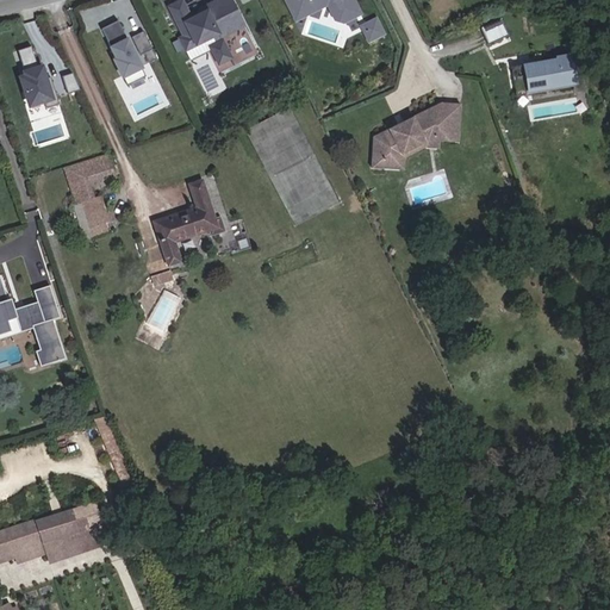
[(243,23),(230,0),(212,0),(207,2),(210,7),(199,13),(191,18),(180,0),(178,0),(168,6),(184,35),(179,37),(185,49),(197,43),(212,35),(216,42),(210,45),(218,62),(230,56),(219,35),(243,23)]
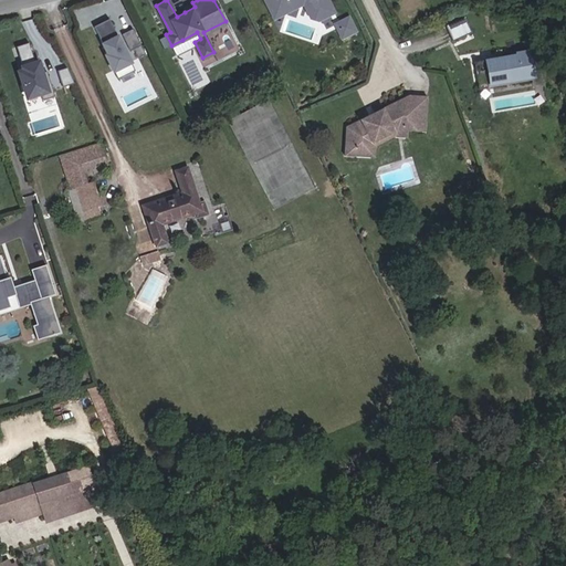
[(266,0),(272,10),(289,2),(291,7),(303,0),(305,4),(314,0),(315,0),(318,6),(327,0),(266,0)]
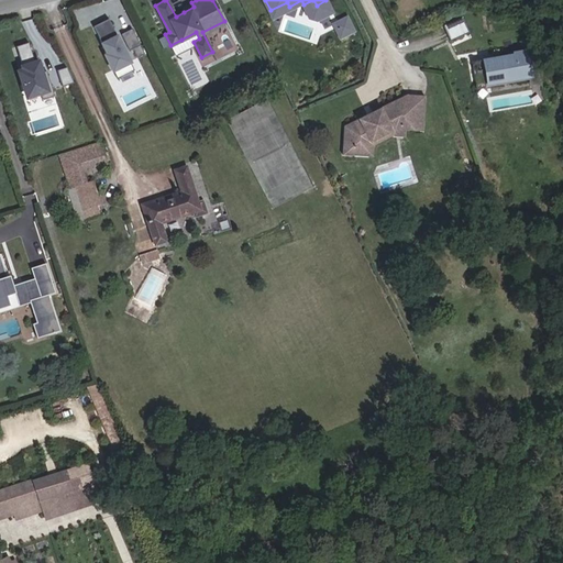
[(313,0),(312,0),(304,4),(309,14),(317,17),(332,9),(327,0),(326,0),(317,6),(313,0)]
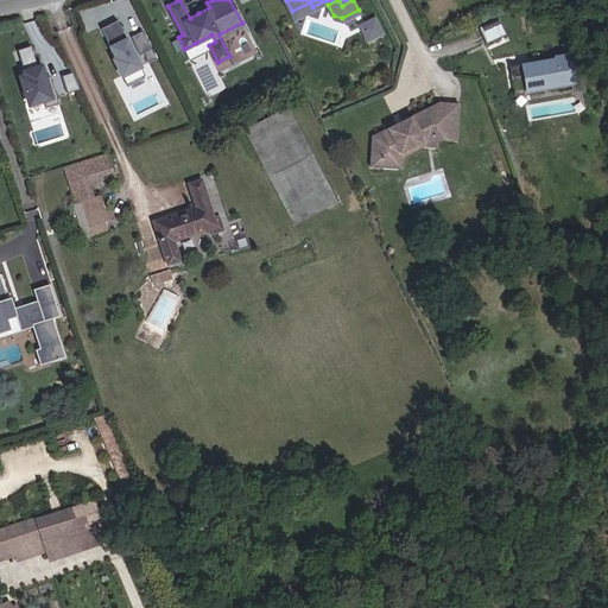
[(209,7),(207,2),(196,8),(198,13),(209,7)]
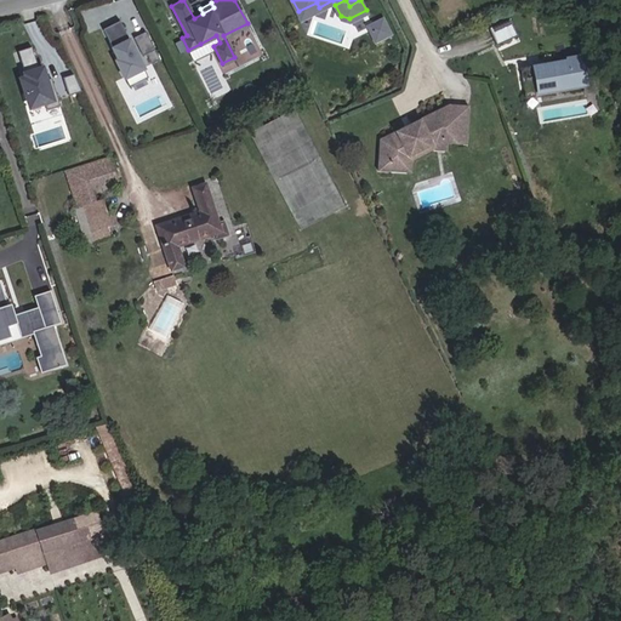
[(317,3),(298,11),(301,16),(319,7),(317,3)]
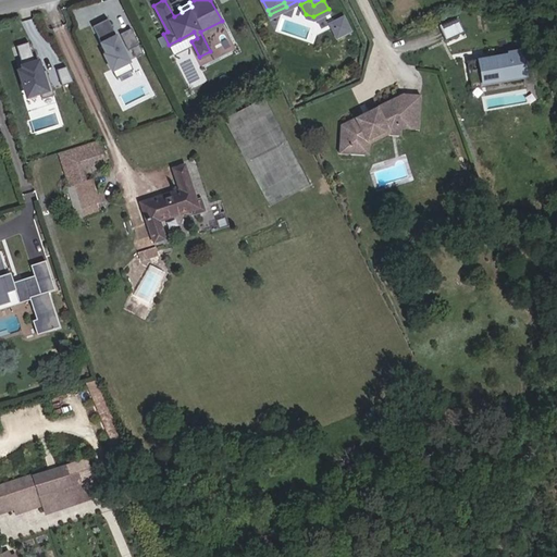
[(343,14),(334,19),(336,24),(332,26),(336,34),(349,27),(343,14)]
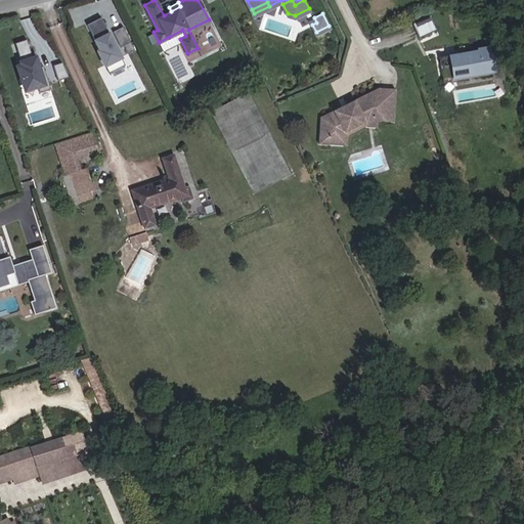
[(434,29),(428,14),(410,23),(417,37),(434,29)]
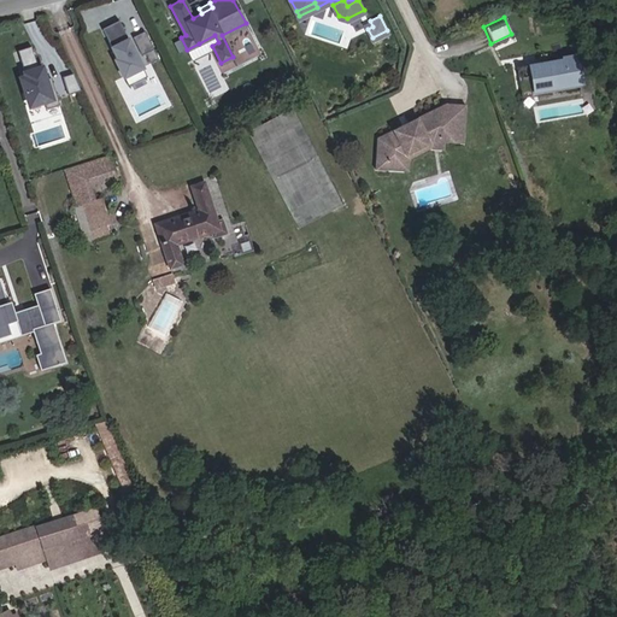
[(118,22),(101,30),(130,86),(146,77),(118,22)]
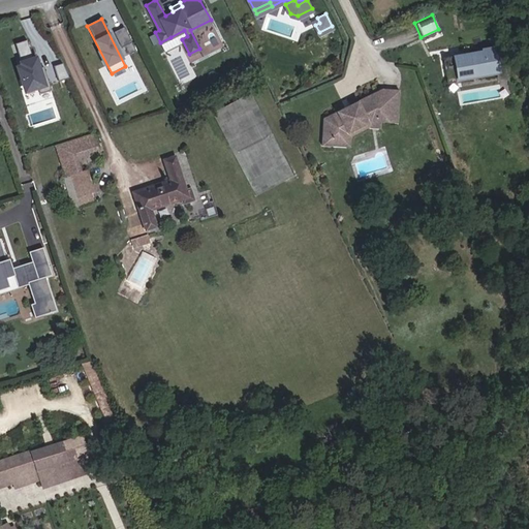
[(123,27),(113,32),(121,49),(131,43),(123,27)]
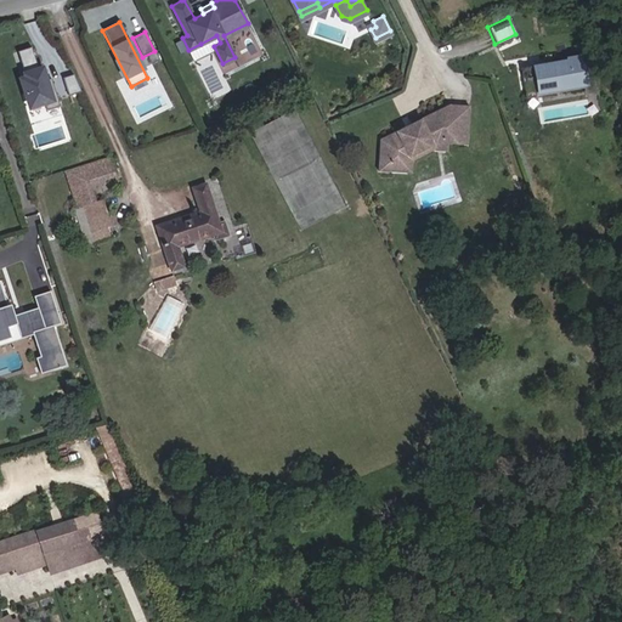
[(188,50),(193,58),(204,52),(201,44),(188,50)]
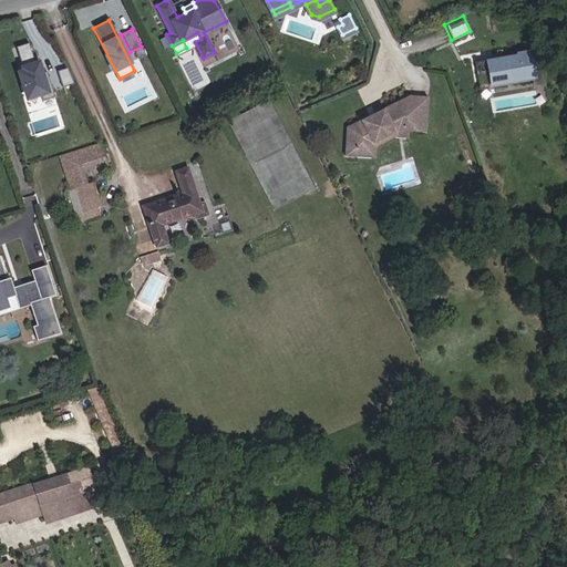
[(28,43),(16,48),(23,71),(18,72),(27,99),(40,94),(42,102),(54,98),(47,73),(41,74),(35,60),(33,61),(28,43)]
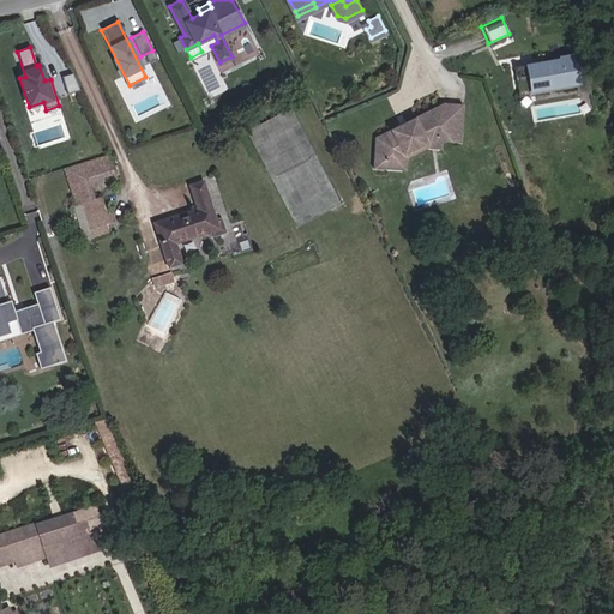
[(575,80),(571,54),(558,56),(558,60),(524,66),(524,62),(512,65),(515,79),(527,77),(528,89),(575,80)]
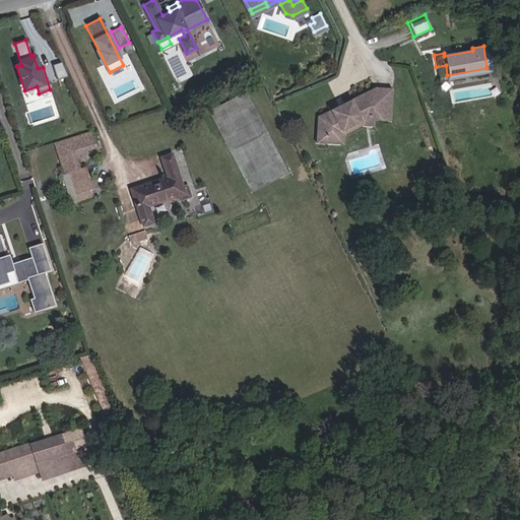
[(61,63),(53,66),(57,80),(68,77),(61,63)]
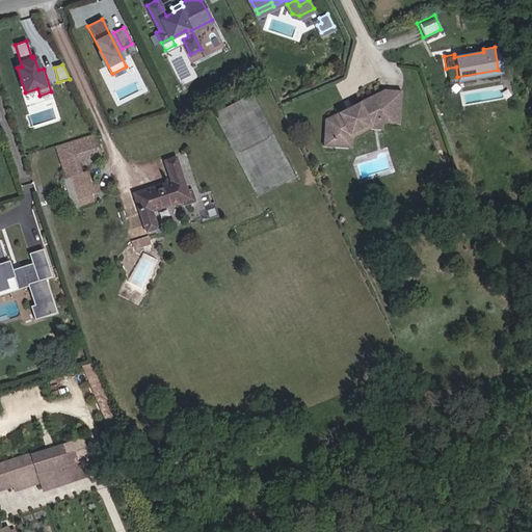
[(400,124),(401,90),(384,89),(362,102),(325,118),(323,147),(349,148),(350,135),(369,126),(369,120),(383,120),(383,124),(400,124)]
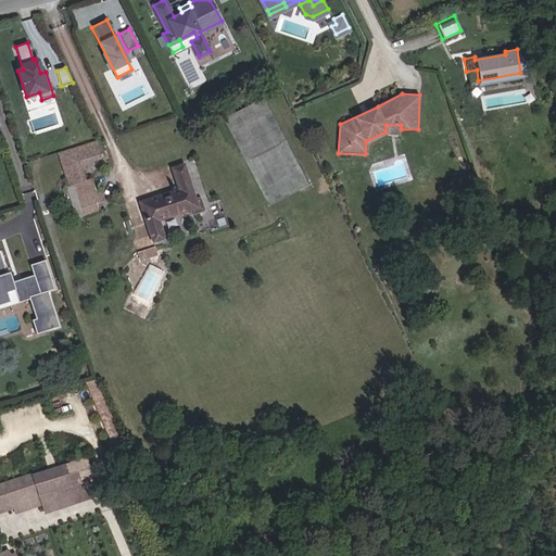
[(386,125),(386,131),(366,141),(365,154),(368,155),(369,144),(387,135),(401,136),(401,129),(401,125),(386,125)]
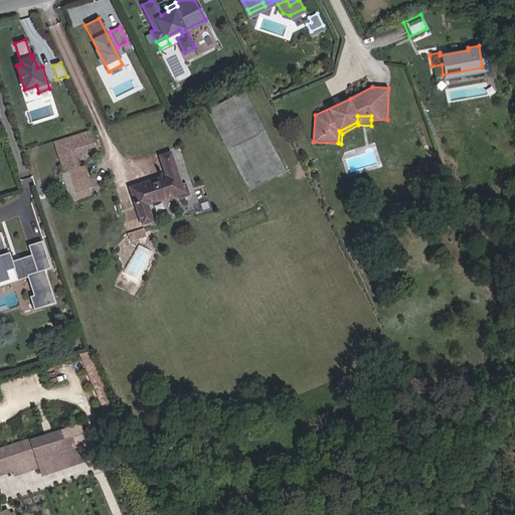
[(52,142),(62,172),(69,170),(77,167),(71,150),(95,143),(91,130),(52,142)]
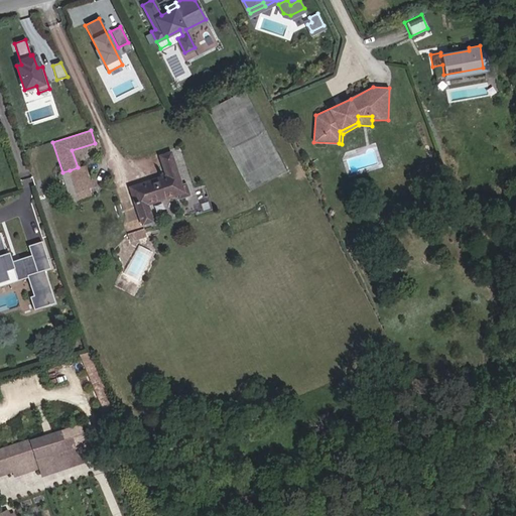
[(166,176),(131,188),(142,225),(153,222),(147,205),(177,195),(179,200),(189,196),(185,184),(181,185),(171,154),(160,157),(166,176)]
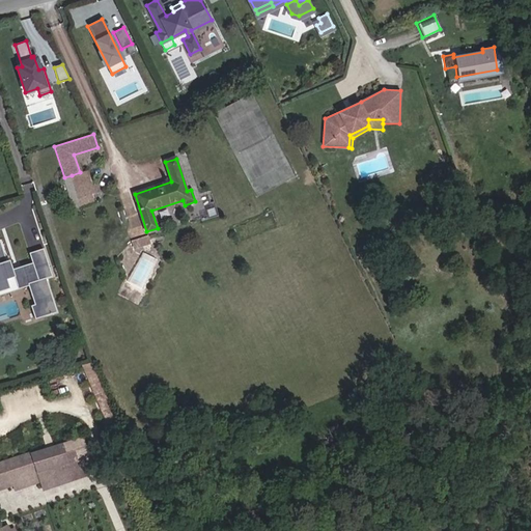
[(88,170),(84,171),(92,194),(95,192),(88,170)]
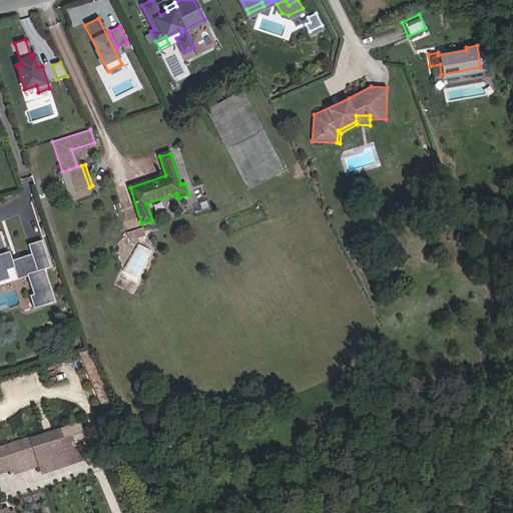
[(69,169),(77,191),(89,187),(81,165),(77,166),(69,169)]
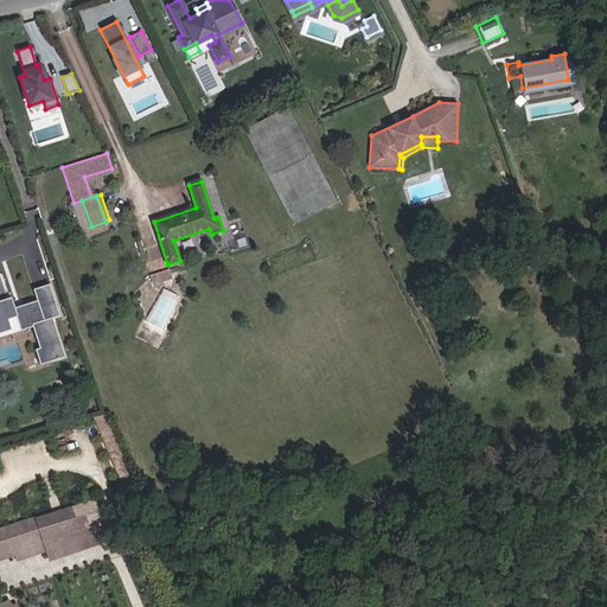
[(64,358),(52,318),(58,315),(50,286),(34,291),(37,301),(17,307),(13,295),(10,296),(5,276),(0,278),(0,328),(19,324),(21,330),(33,326),(45,364),(64,358)]
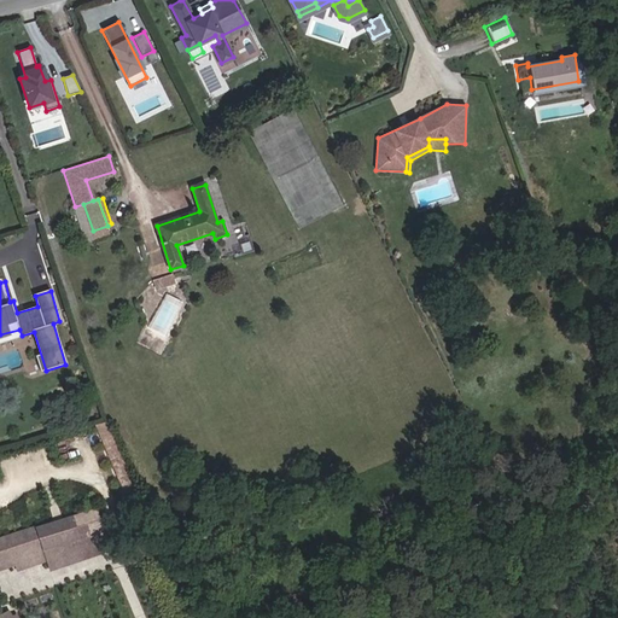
[(0,334),(0,347),(23,342),(22,336),(19,330),(0,334)]
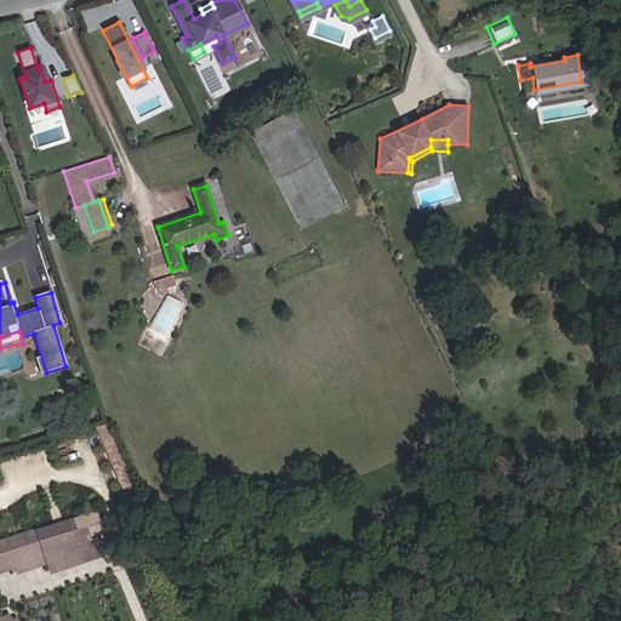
[(96,514),(0,542),(0,564),(15,560),(17,567),(45,558),(47,565),(50,575),(102,559),(96,536),(102,535),(96,514)]
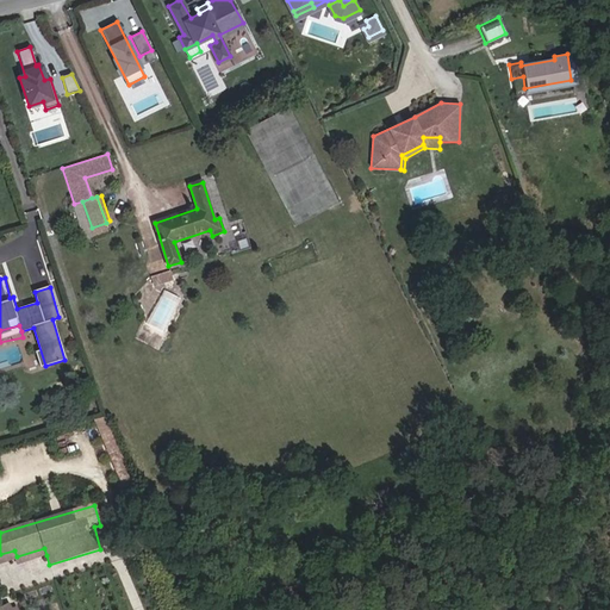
[(44,548),(17,556),(18,564),(47,555),(44,548)]
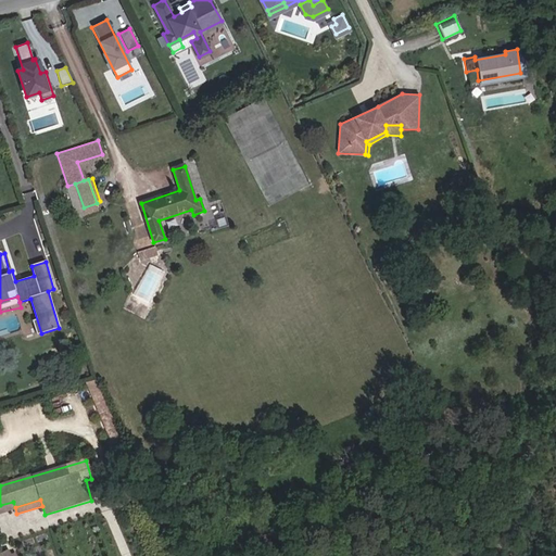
[(13,502),(0,505),(0,512),(15,507),(13,502)]
